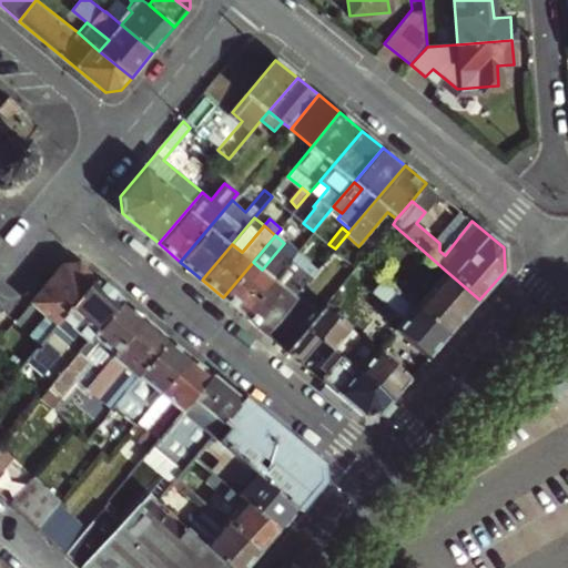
[(284,243),(296,253),(302,246),(290,236),(284,243)]
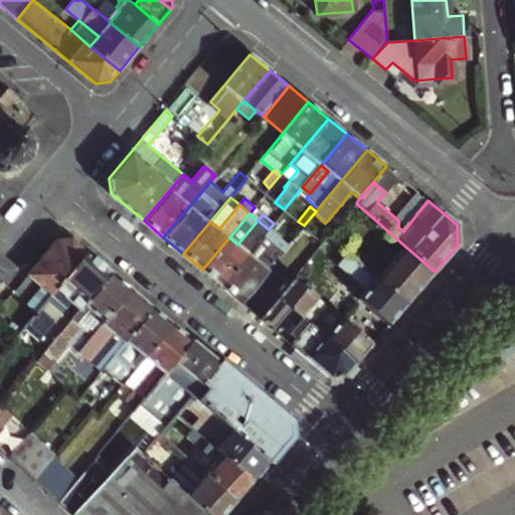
[(237,244),(229,237),(202,270),(221,286),(248,253),(269,229),(258,220),(237,244)]
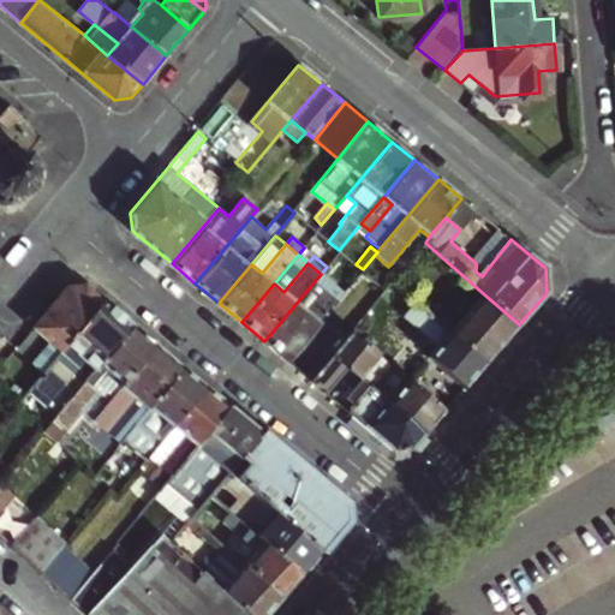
[(306,311),(330,282),(321,274),(297,303),(306,311)]
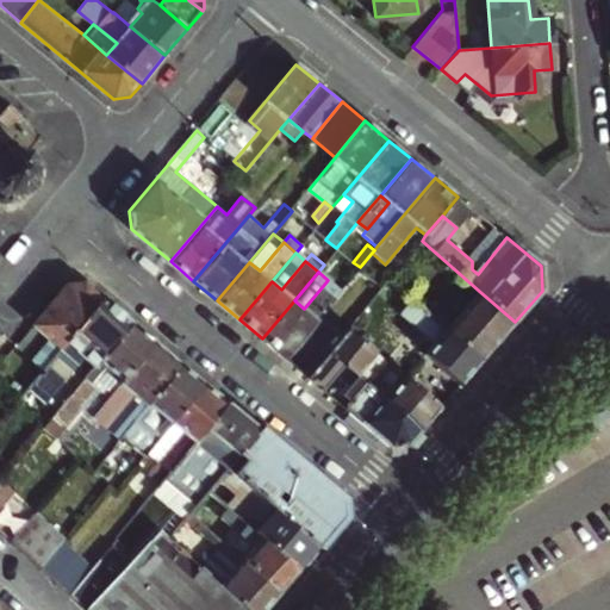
[(383,287),(380,290),(391,298),(399,288),(390,279),(383,287)]
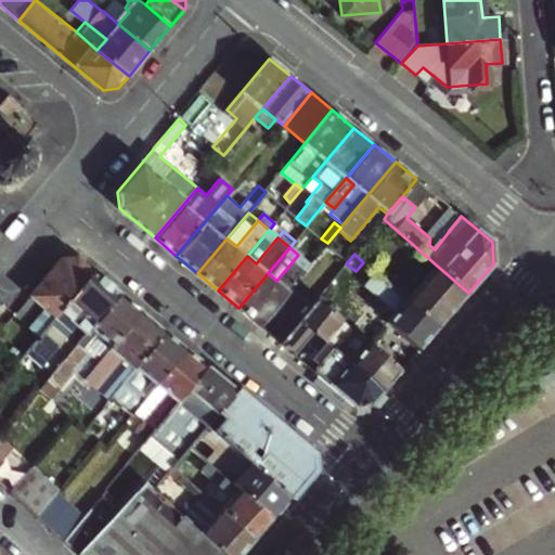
[(259,325),(310,266),(298,255),(276,281),(268,273),(239,308),(259,325)]
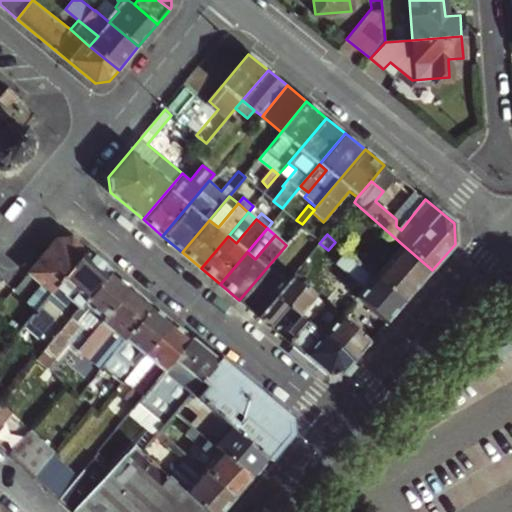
[(51,292),(86,250),(71,237),(57,238),(28,273),(51,292)]
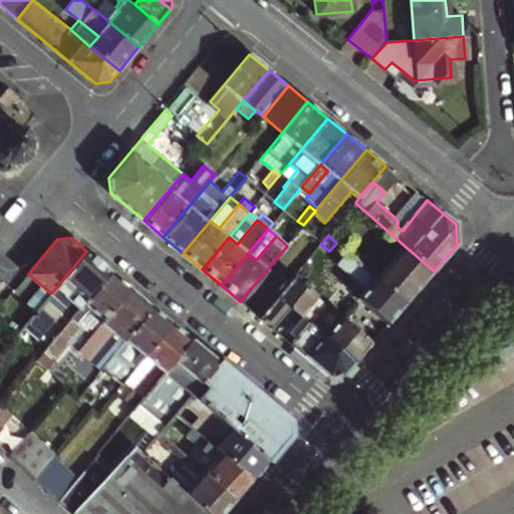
[(434,271),(405,246),(380,273),(368,262),(363,267),(406,303),(434,271)]
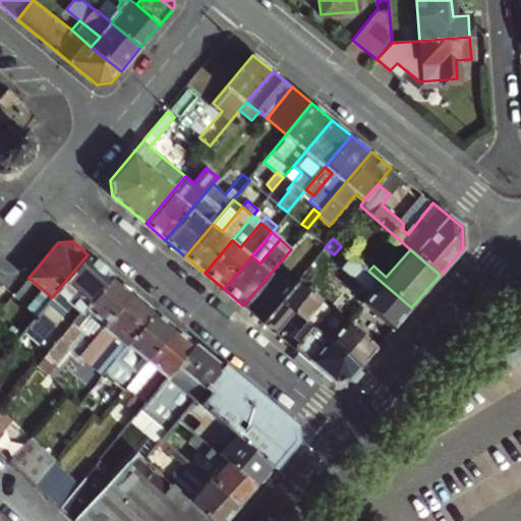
[(81,312),(112,276),(88,254),(52,297),(23,332),(39,344),(71,304),(81,312)]
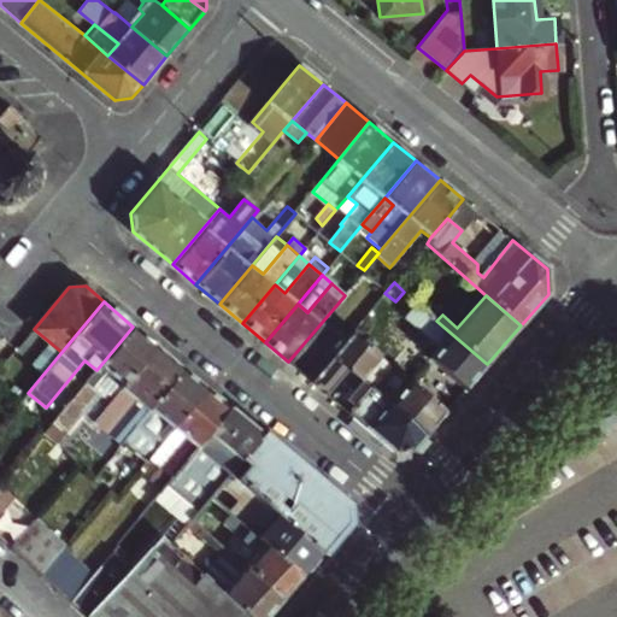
[(436,321),(418,304),(406,317),(440,347),(432,357),(466,388),(487,364),(436,321)]
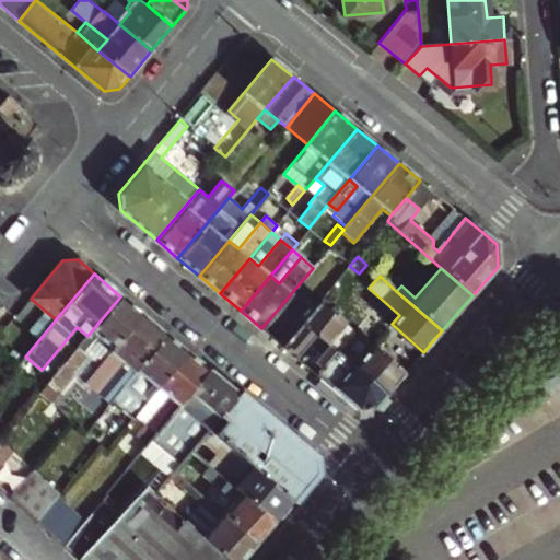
[(90,356),(100,364),(141,313),(120,296),(88,336),(49,383),(60,392),(90,356)]
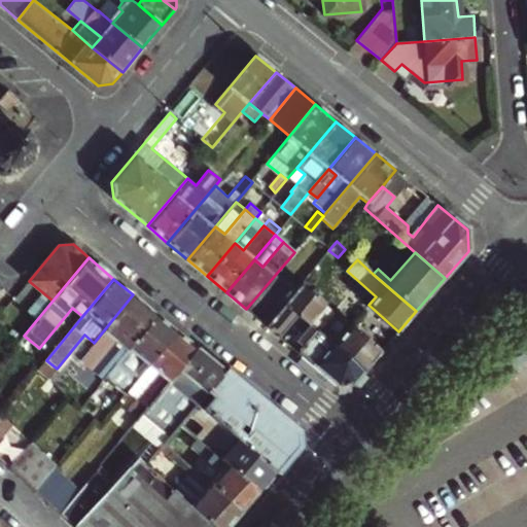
[(267,325),(278,336),(296,313),(363,372),(380,352),(302,283),(267,325)]
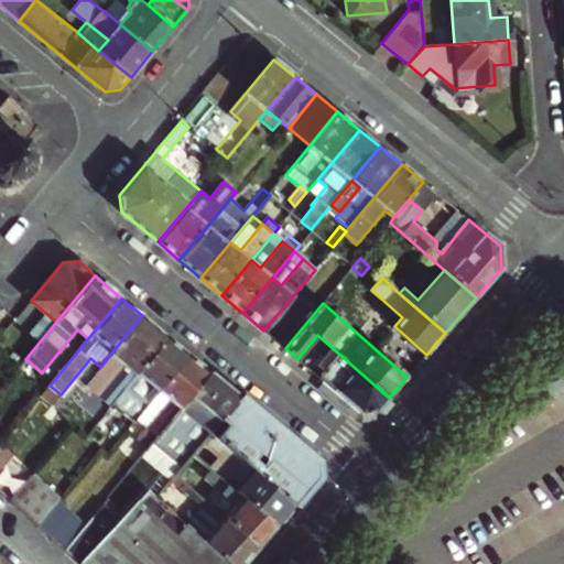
[(112,402),(167,336),(142,315),(100,367),(84,386),(109,407),(112,402)]
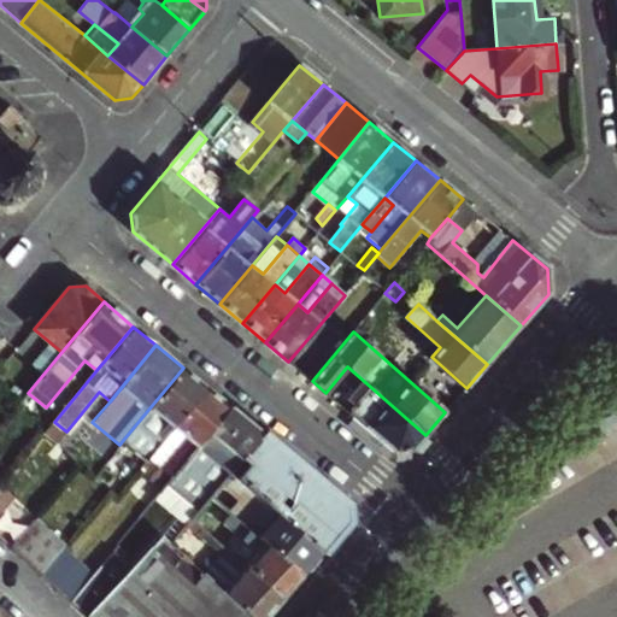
[(347,366),(325,393),(394,451),(413,450),(425,435),(347,366)]
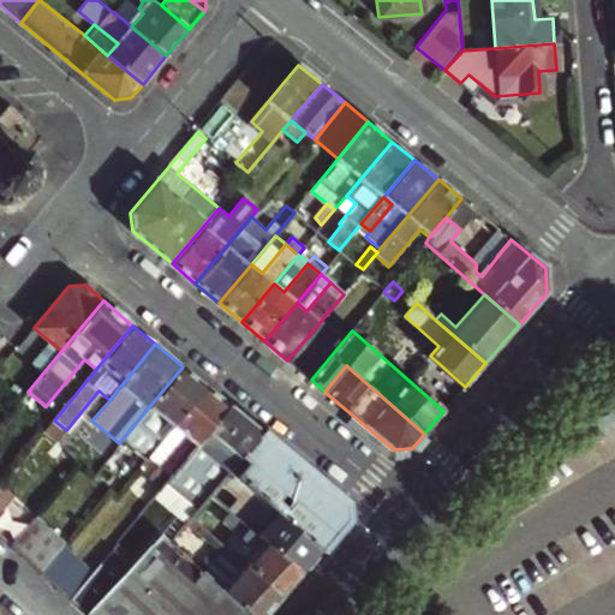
[(206,386),(183,366),(123,439),(135,449),(126,459),(137,467),(173,425),(206,386)]
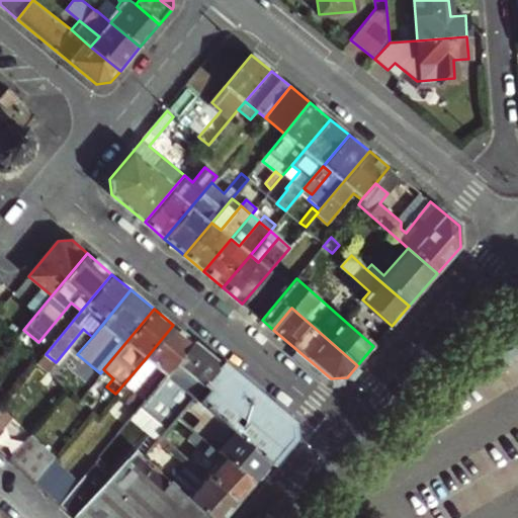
[(139,407),(193,341),(173,325),(146,358),(154,364),(132,391),(133,392),(125,401),(136,410),(139,407)]
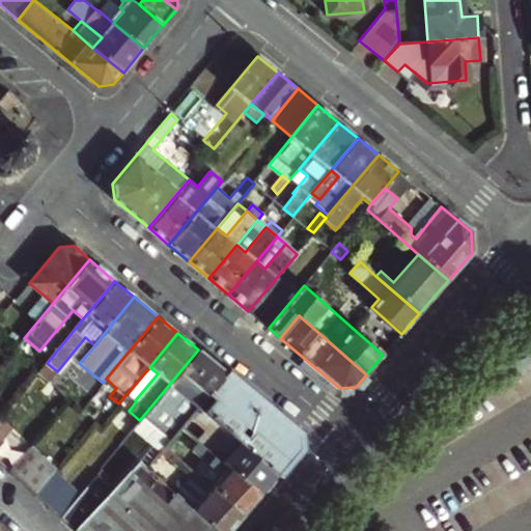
[(79,363),(94,345),(85,337),(57,371),(65,380),(79,363)]
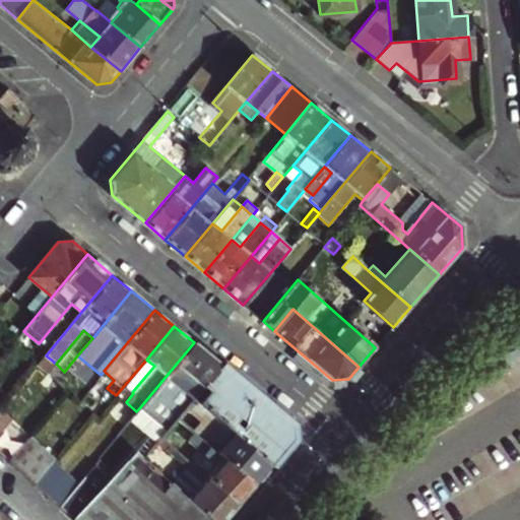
[(28,355),(39,343),(23,331),(14,341),(13,343),(28,355)]
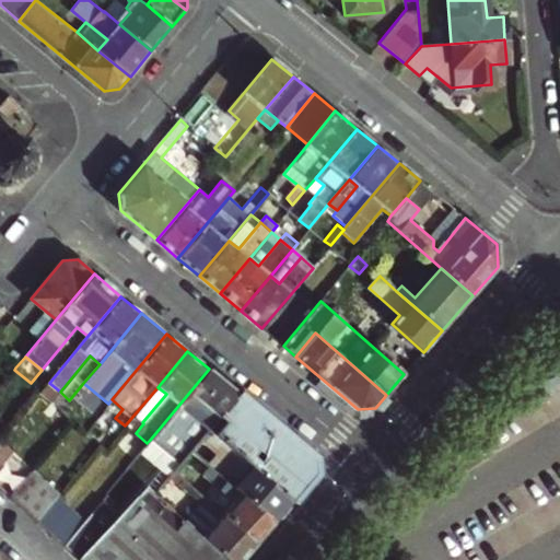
[(238,394),(209,369),(150,440),(179,464),(190,451),(199,440),(208,429),(212,424),(218,418),(238,394)]
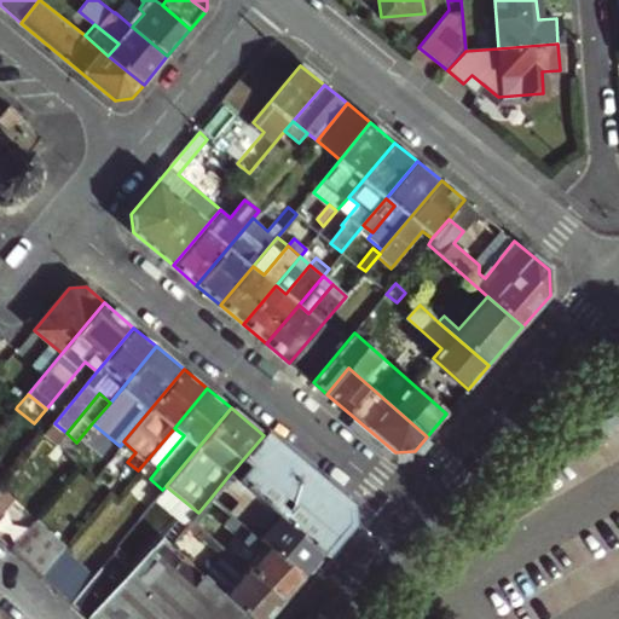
[(55,423),(45,434),(57,444),(67,433),(55,423)]
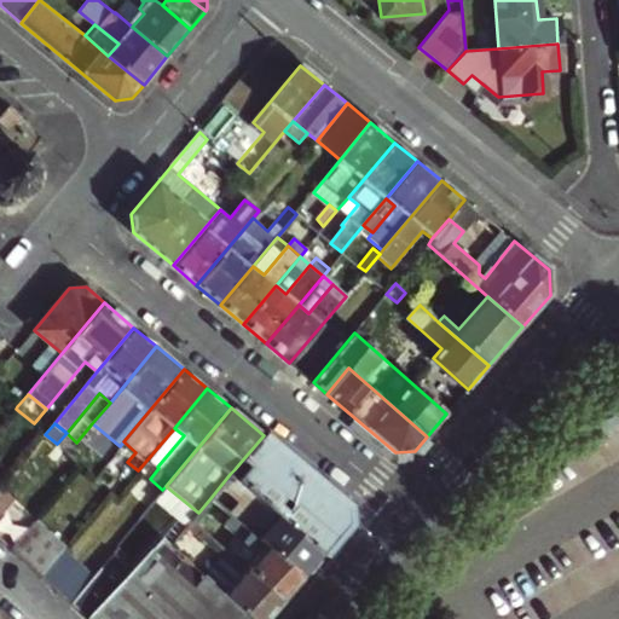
[(235,469),(230,474),(323,555),(350,525),(348,507),(264,435),(241,462),(246,467),(241,474),(235,469)]
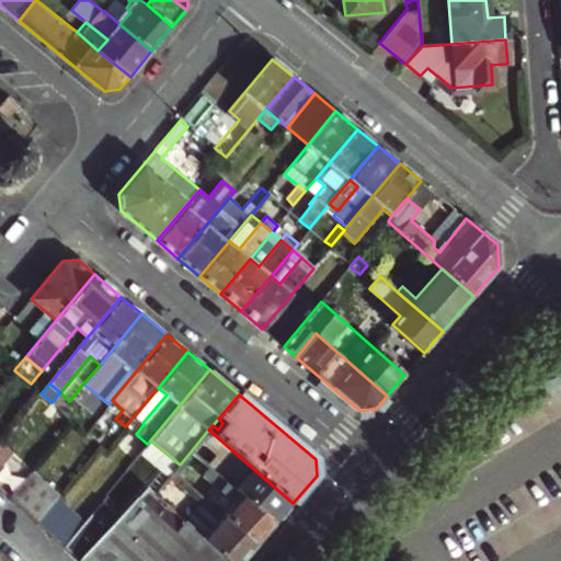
[(208,467),(275,524),(293,503),(208,430),(199,441),(218,456),(208,467)]
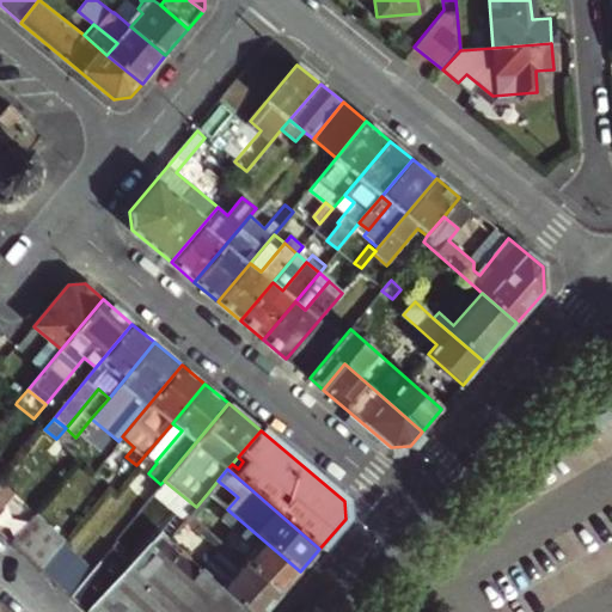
[(0,513),(16,495),(0,482),(0,513)]
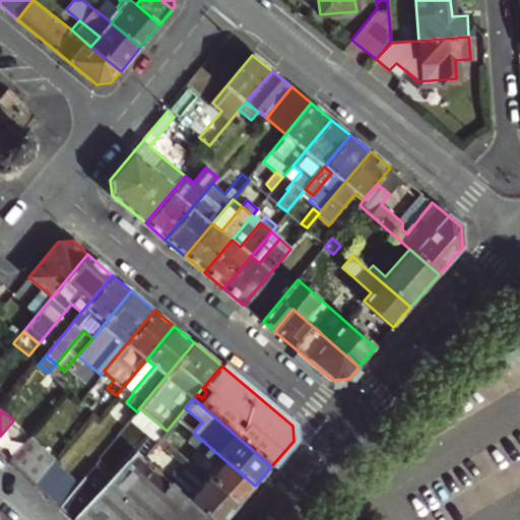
[(203,454),(193,466),(238,505),(255,485),(193,433),(177,418),(167,431),(160,438),(175,450),(185,439),(203,454)]
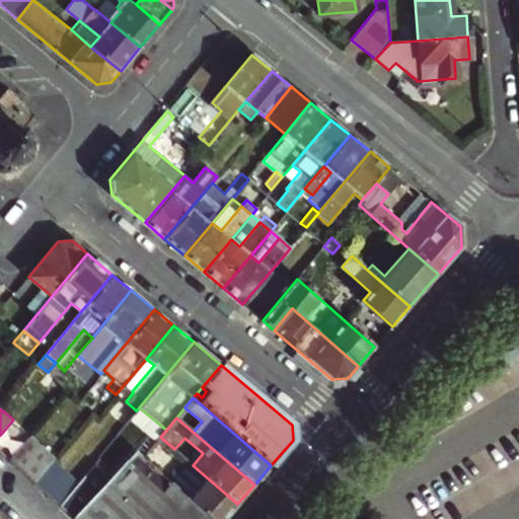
[(55,457),(30,436),(10,460),(34,483),(54,459),(55,457)]
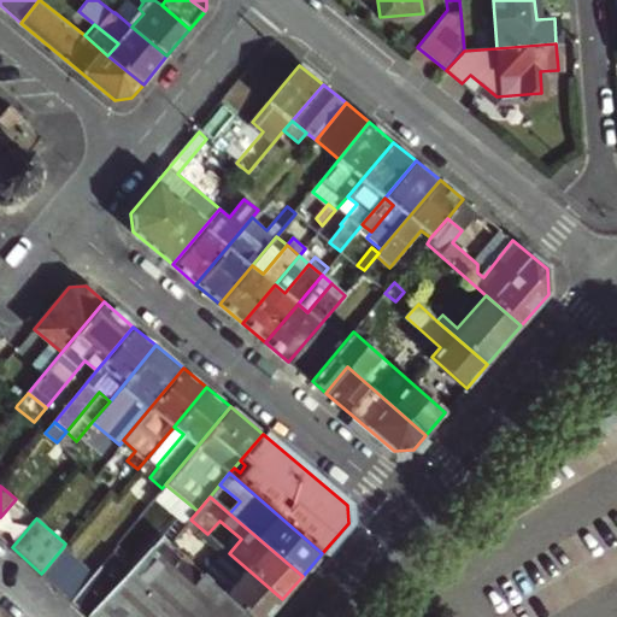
[(191,519),(170,544),(252,616),(266,616),(282,599),(229,553),(207,534),(191,519)]
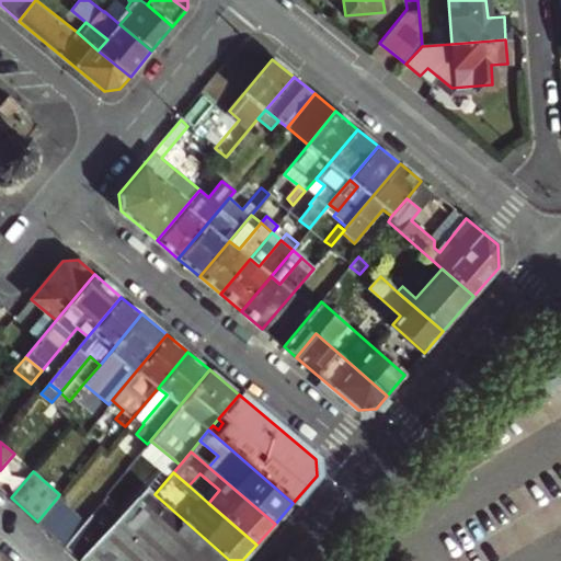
[(229,560),(155,494),(147,488),(101,537),(79,560),(229,560)]
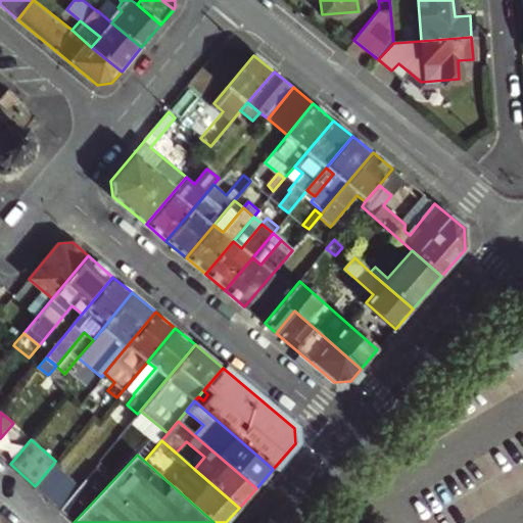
[(54,463),(35,486),(46,497),(68,475),(54,463)]
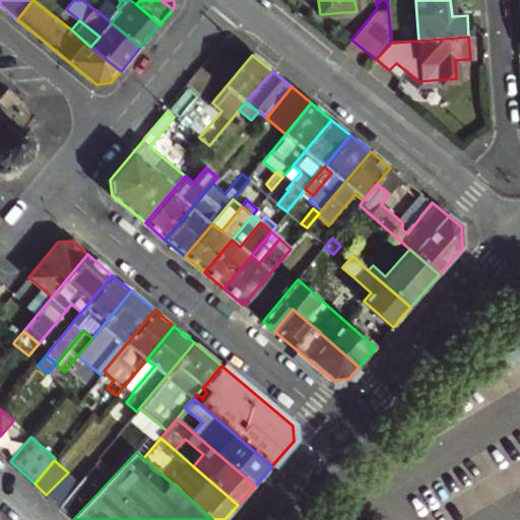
[(58,506),(79,483),(68,472),(46,495),(58,506)]
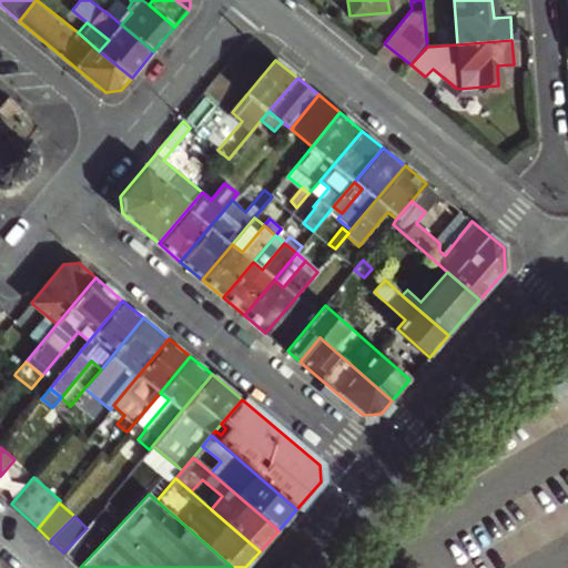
[(102,544),(87,528),(63,553),(80,567),(102,544)]
